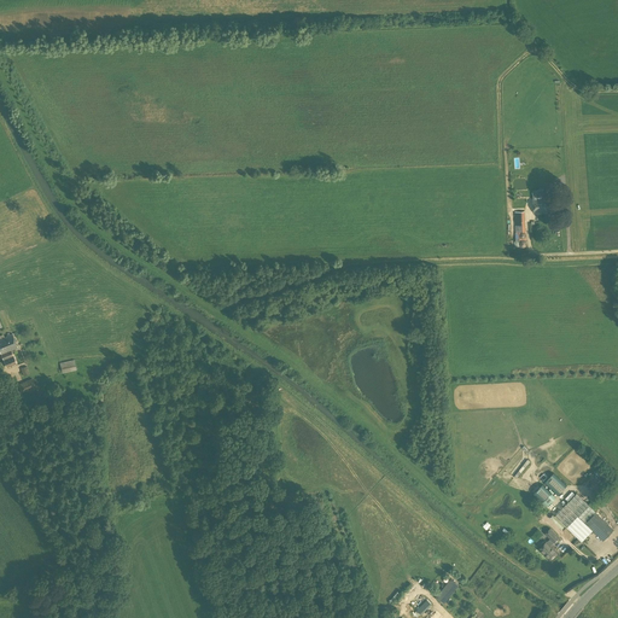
[(552,198),(543,199),(542,197),(544,197),(543,191),(540,191),(540,196),(534,196),(534,199),(535,213),(553,211),(552,198)]
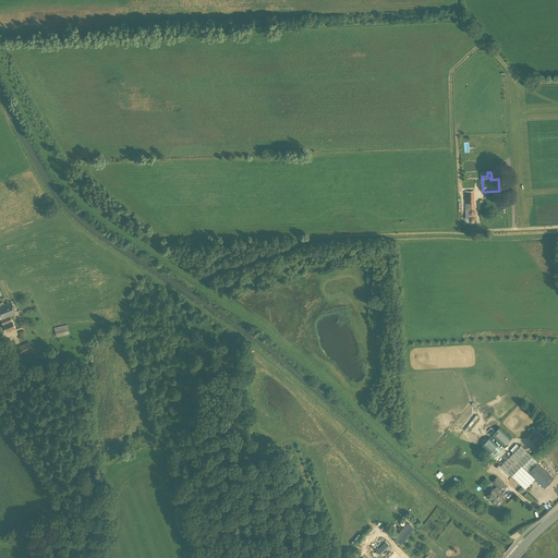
[(465,209),(474,209),(473,192),(465,192),(465,209)]
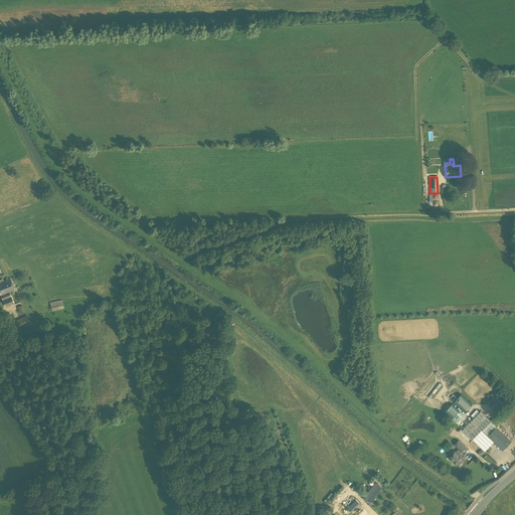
[(10,278),(0,282),(0,293),(5,307),(14,303),(9,292),(15,290),(10,278)]
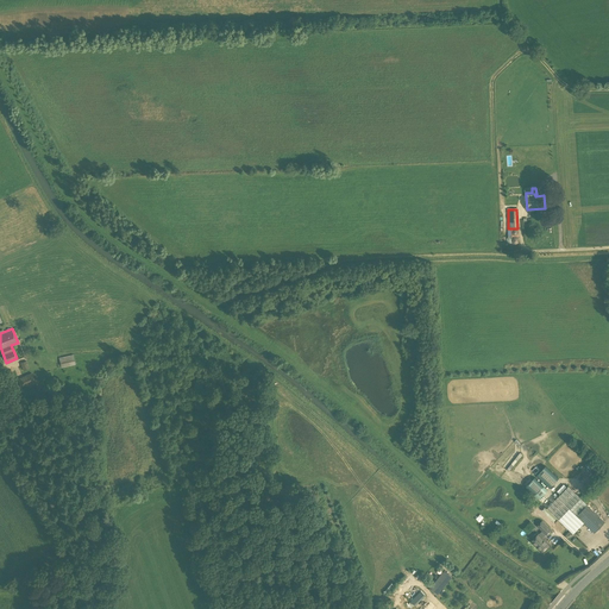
[(61,368),(75,364),(74,355),(60,358),(61,368)]
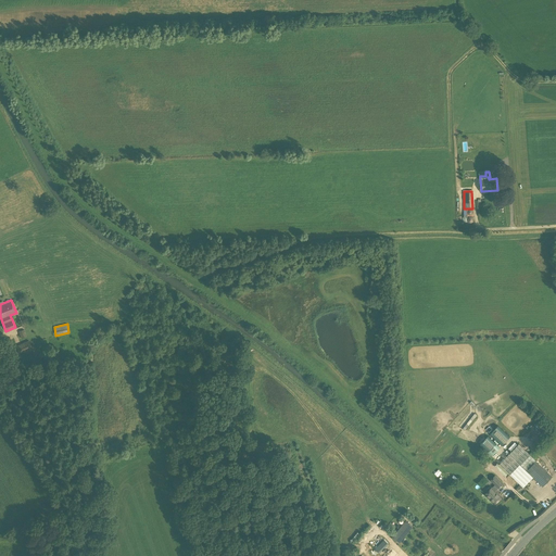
[(7,352),(15,349),(10,337),(2,341),(7,352)]
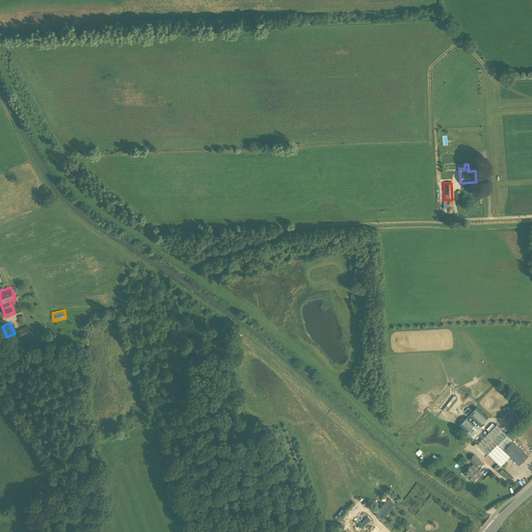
[(31,334),(28,326),(16,330),(19,339),(31,334)]
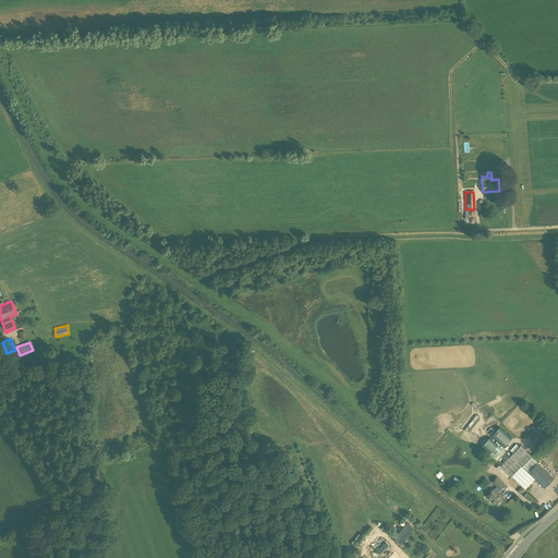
[(465,433),(478,416),(476,415),(464,431),(465,433)]
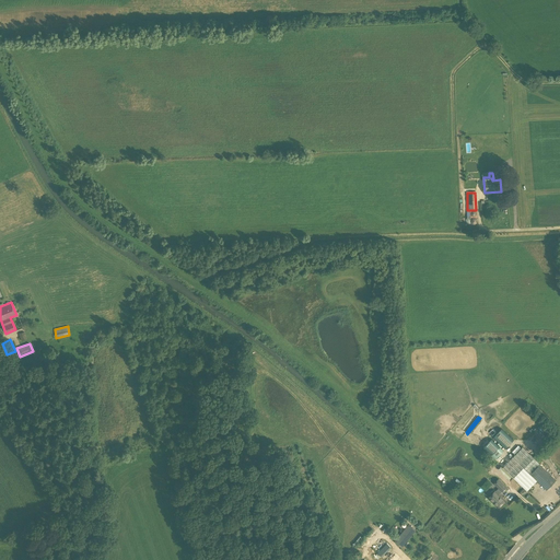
[(514,440),(501,429),(493,438),(505,450),(514,440)]
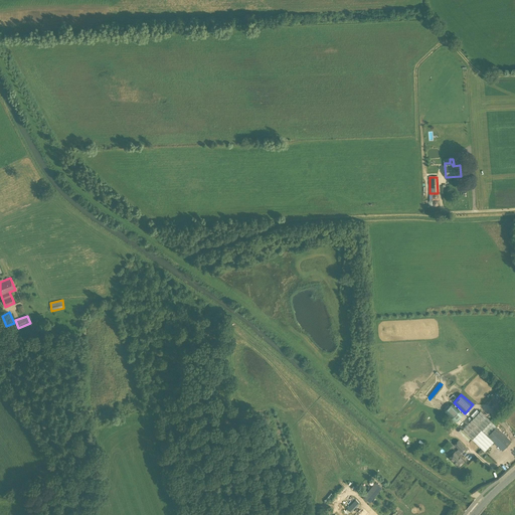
[(464,414),(452,403),(445,411),(456,422),(464,414)]
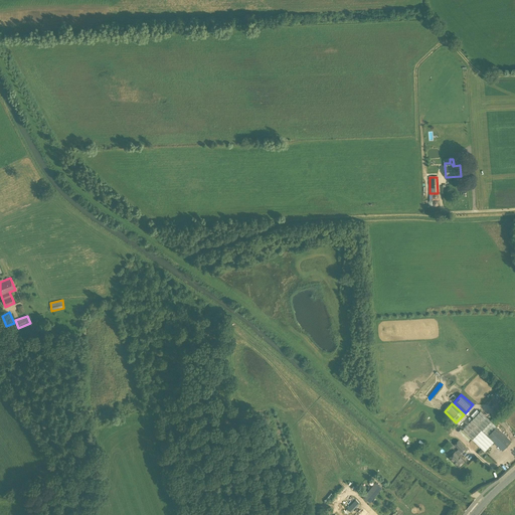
[(481,411),(463,430),(483,450),(485,451),(492,445),(489,442),(491,439),(503,451),(511,442),(496,427),(497,426),(481,411)]
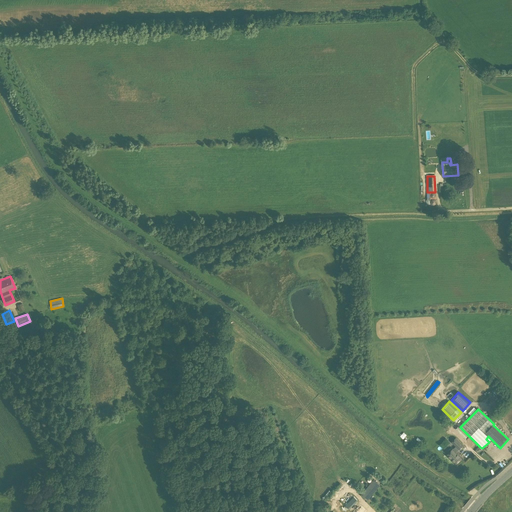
[(459,449),(463,445),(455,438),(451,442),(456,446),(453,449),(453,448),(446,455),(455,464),(462,457),(456,452),(459,449)]
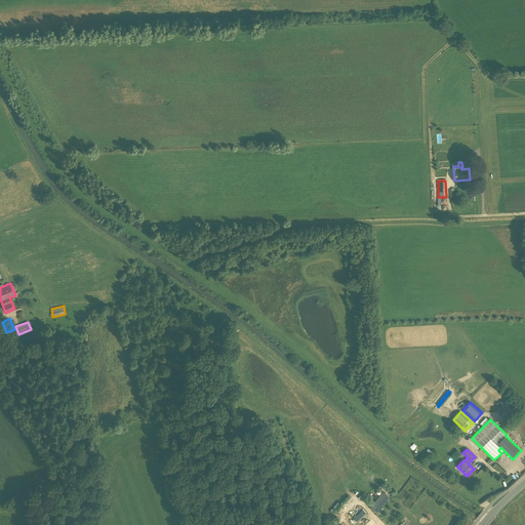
[(376,513),(390,496),(382,491),(373,503),(369,508),(376,513)]
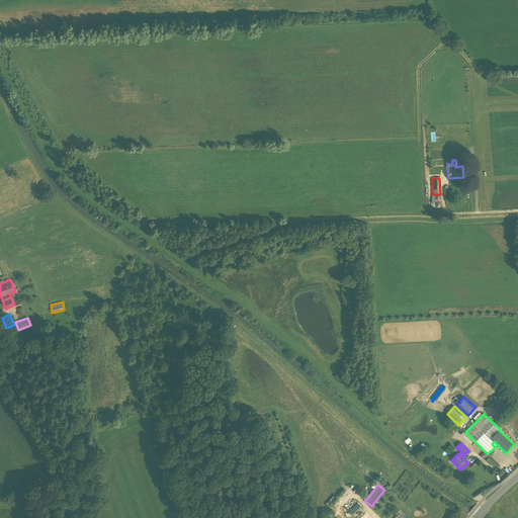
[(357,502),(348,511),(352,515),(361,506),(357,502)]
